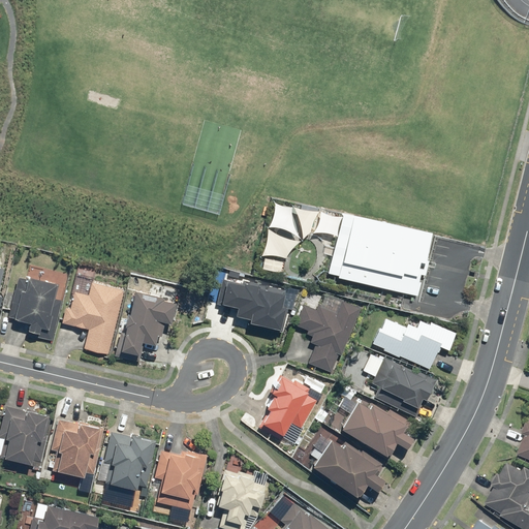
[(429,237),(345,215),(330,273),(414,294),(429,237)]
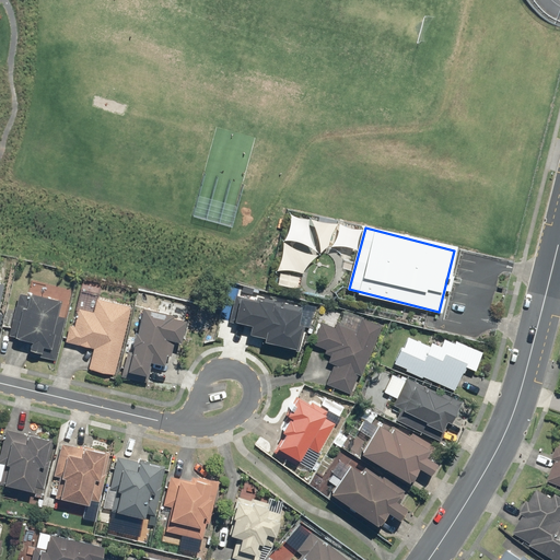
[(300,275),(279,270),(276,283),(298,289),(300,275)]
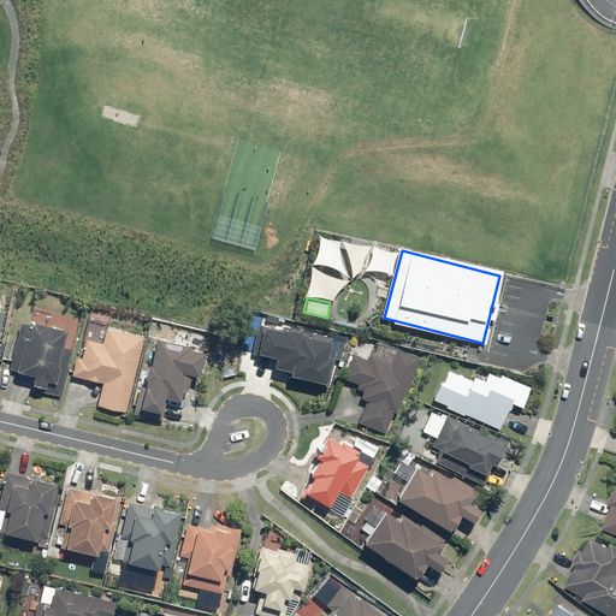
[(290,368),(289,374),(300,377),(298,380),(333,388),(344,338),(255,319),(248,351),(274,356),(273,365),(290,368)]
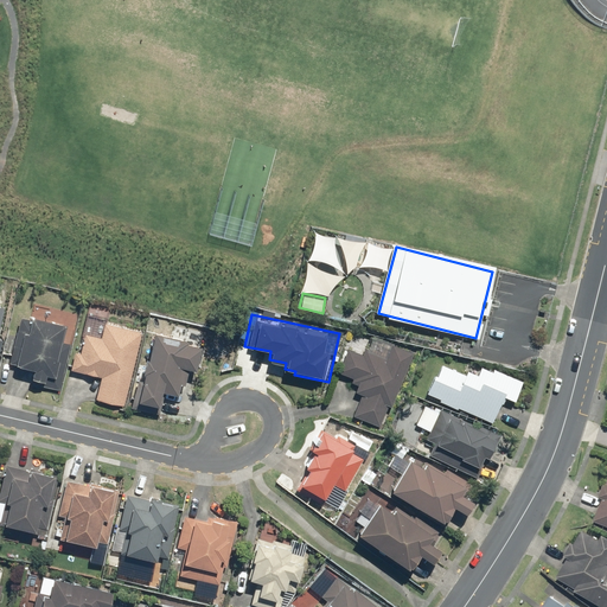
[(45,375),(55,377),(59,358),(57,357),(64,323),(32,315),(30,324),(17,320),(7,362),(38,369),(36,381),(44,382),(45,375)]
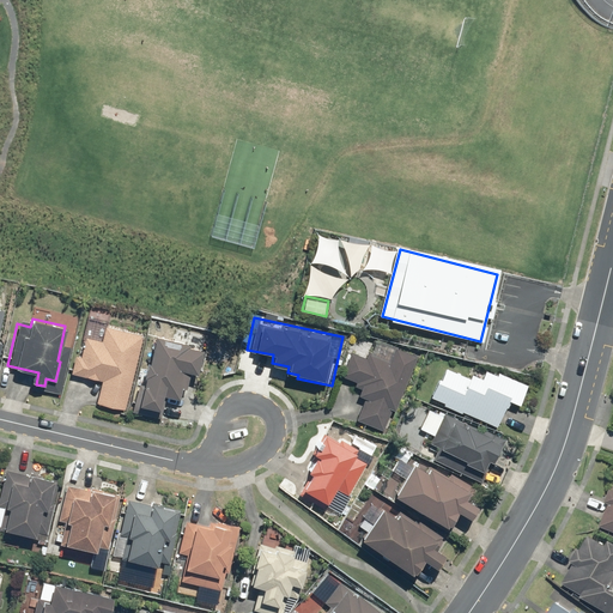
[(141,333),(92,322),(89,338),(85,337),(82,354),(74,353),(71,371),(102,377),(96,406),(126,411),(141,333)]
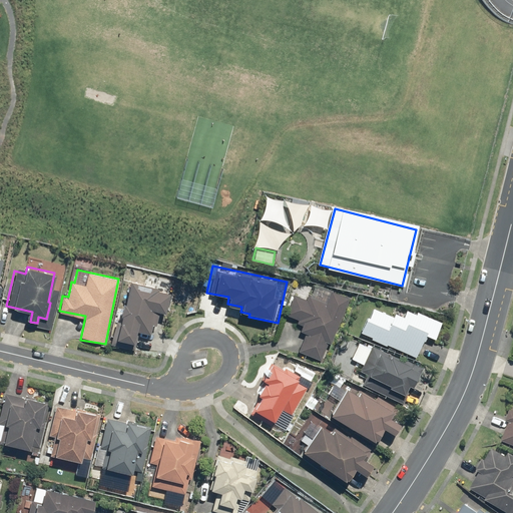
[(170,291),(130,280),(124,302),(122,302),(110,343),(133,350),(138,331),(148,334),(152,323),(155,324),(159,311),(163,312),(170,291)]
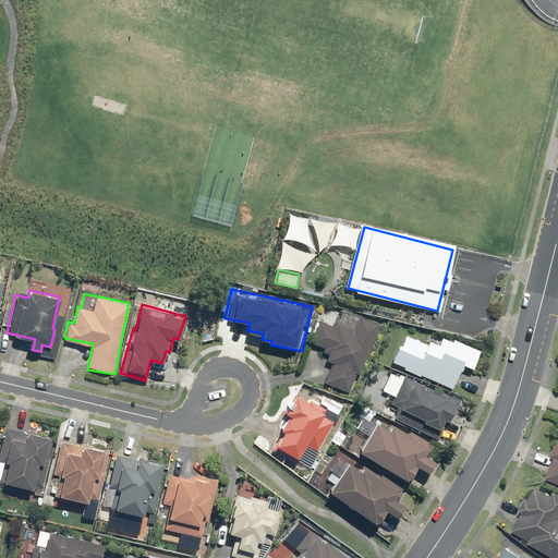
[(379,322),(362,314),(355,329),(334,319),(331,325),(318,320),(310,340),(324,347),(323,350),(327,351),(324,358),(331,360),(323,381),(350,392),(379,322)]
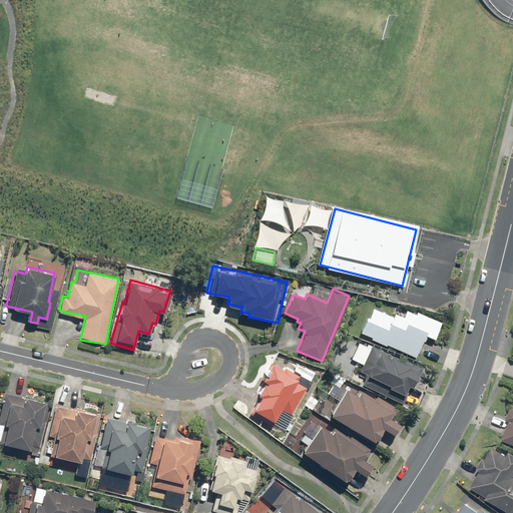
[(385,343),(414,357),(426,334),(427,332),(393,315),(374,306),(361,332),(371,337),(369,340),(384,346),(385,343)]
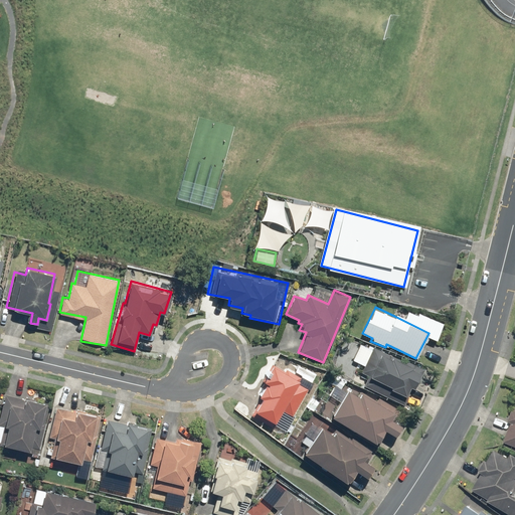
[(363,384),(403,404),(407,396),(405,395),(410,385),(412,386),(421,369),(381,349),(377,355),(369,351),(359,371),(367,375),(363,384)]
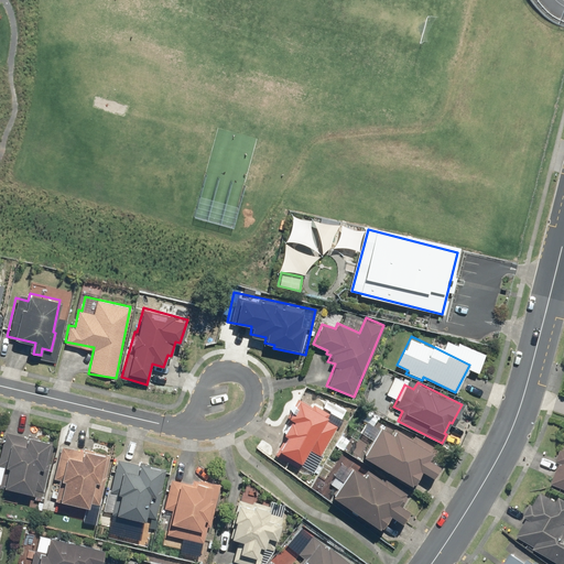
[(308,448),(322,456),(338,423),(325,416),(328,411),(299,394),(280,431),(284,434),(273,454),(299,467),(308,448)]
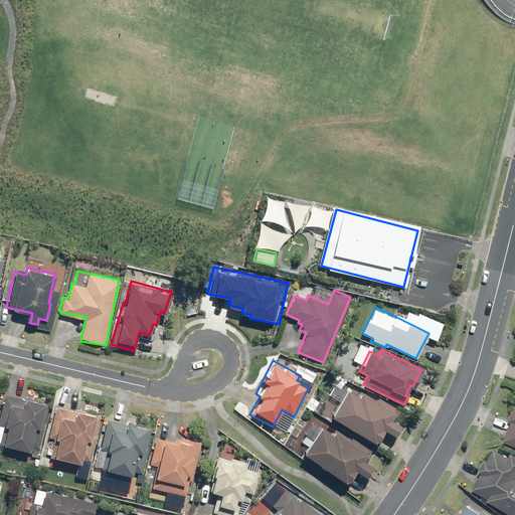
[(329,417),(375,443),(383,428),(394,435),(400,422),(390,417),(395,409),(359,390),(357,393),(345,387),(329,417)]
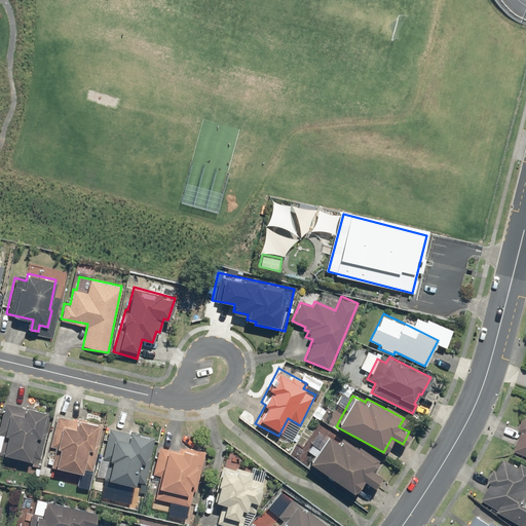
[(0,416),(0,452),(30,459),(36,435),(41,437),(47,411),(4,401),(0,416)]
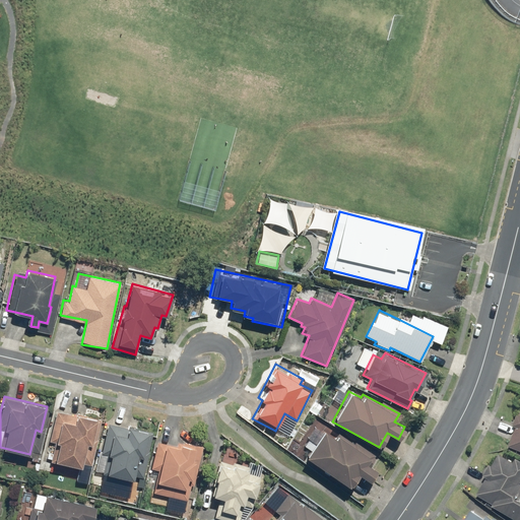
[(99,419),(56,408),(48,440),(51,441),(46,458),(82,467),(88,443),(91,444),(99,419)]
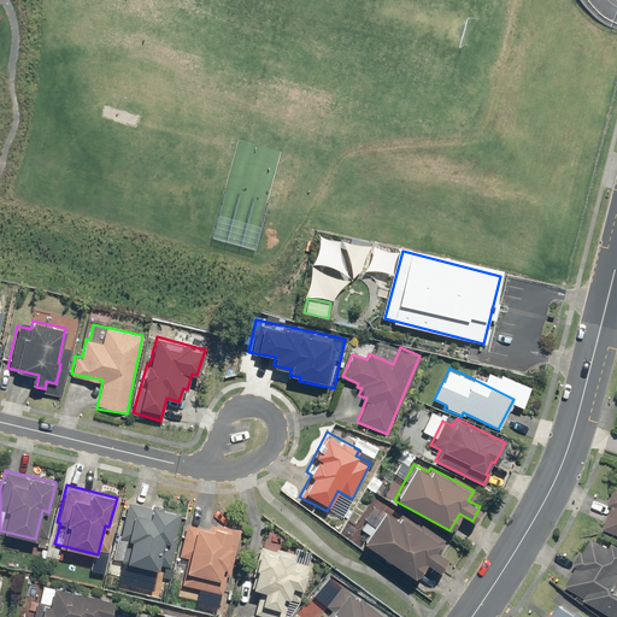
[(616,489),(616,492),(615,491),(609,503),(613,505),(605,523),(616,527),(615,532),(616,532),(616,489)]
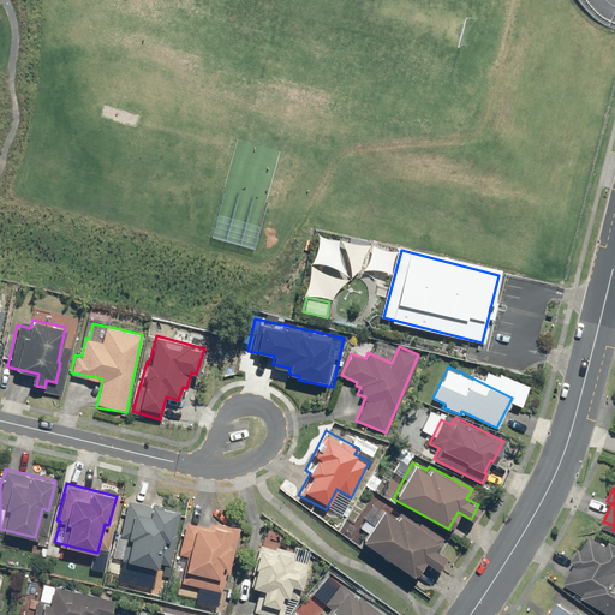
[(175,511),(129,500),(121,533),(127,536),(123,560),(159,567),(165,538),(169,539),(175,511)]
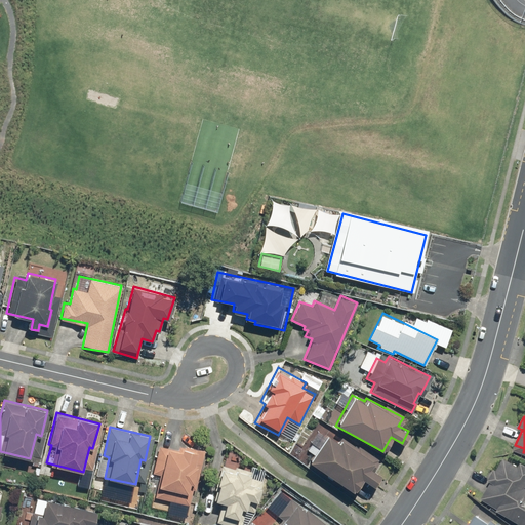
[(306,462),(351,494),(362,478),(372,486),(380,474),(370,468),(375,460),(341,438),(338,441),(326,433),(306,462)]
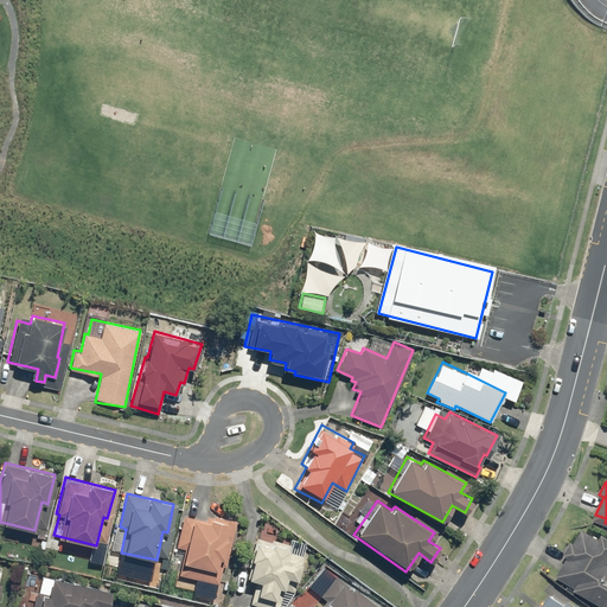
[(178,573),(219,583),(224,563),(229,564),(240,522),(205,513),(204,519),(184,513),(176,544),(185,547),(178,573)]
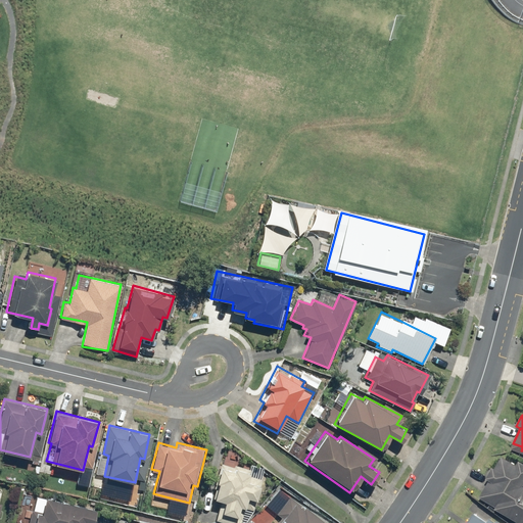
[(493,466),(485,479),(488,481),(479,494),(522,521),(522,462),(510,454),(500,469),(493,466)]
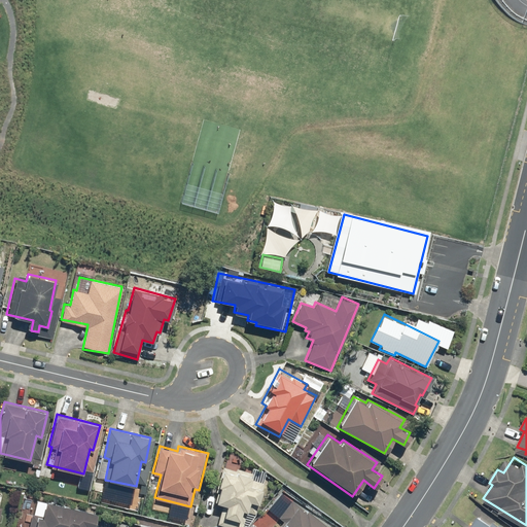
[(240,522),(243,508),(247,511),(249,500),(258,502),(261,488),(248,485),(251,472),(223,466),(215,501),(222,503),(218,523),(236,526),(241,526),(243,523),(240,522)]
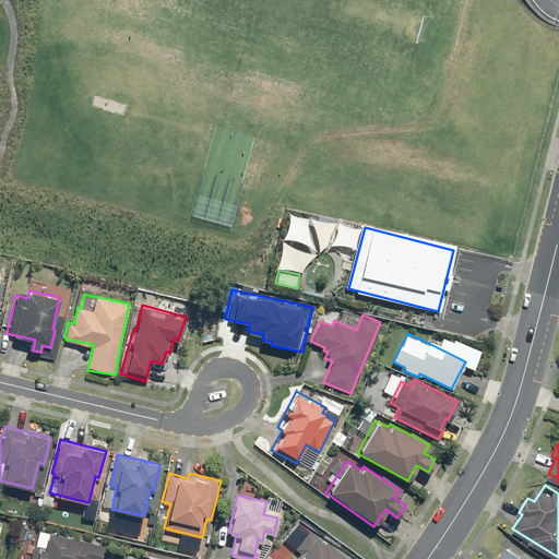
[(99,558),(104,543),(48,528),(44,545),(33,543),(28,558),(99,558)]
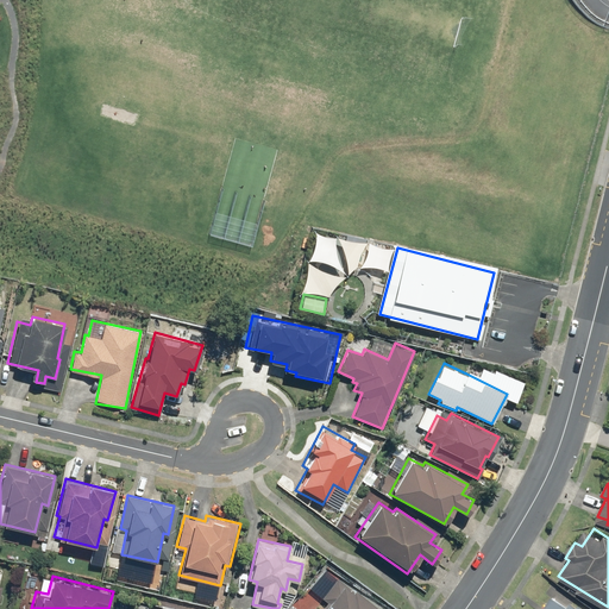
[(321,608),(381,608),(352,586),(351,589),(338,578),(324,598),(327,601),(321,608)]
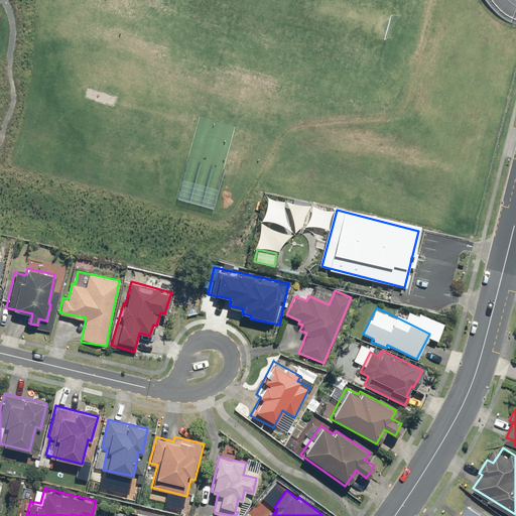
[(496,515),(495,515),(494,515),(483,515),(466,505),(459,515),(456,515),(455,515),(454,515),(496,515)]
